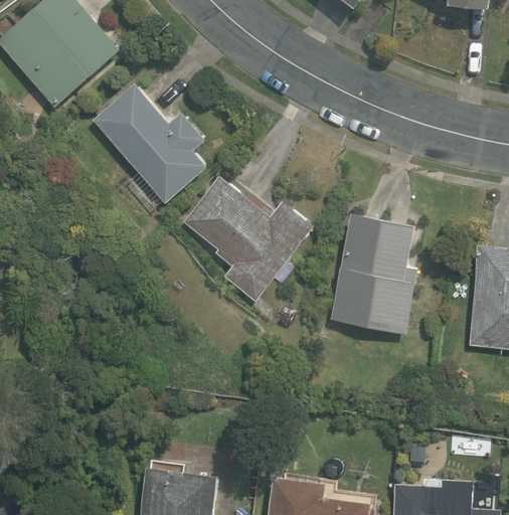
[(44,0),(0,38),(0,44),(53,106),(120,48),(76,0),(44,0)]
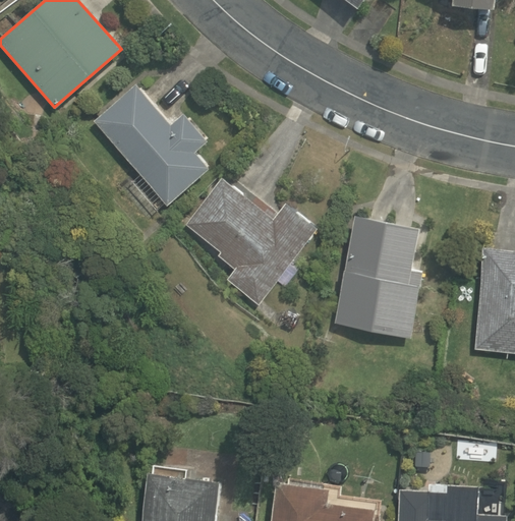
[(347,0),(361,10),(368,0),(347,0)]
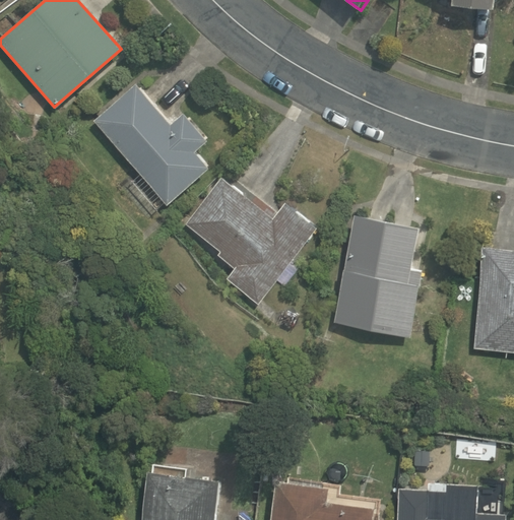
[(93,121),(164,204),(207,168),(194,151),(207,139),(185,112),(171,123),(137,84),(93,121)]
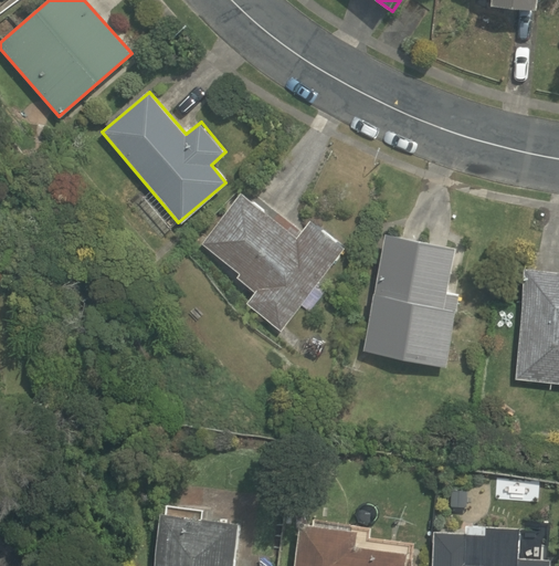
[(245,304),(278,331),(346,248),(310,220),(296,237),(240,191),(199,243),(238,274),(235,278),(254,293),(245,304)]
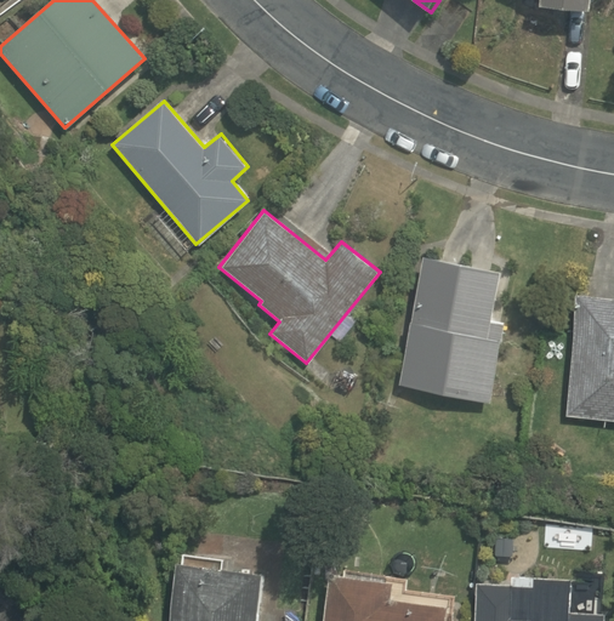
[(499,277),(430,260),(401,386),(485,405),(502,336),(485,332),(499,277)]
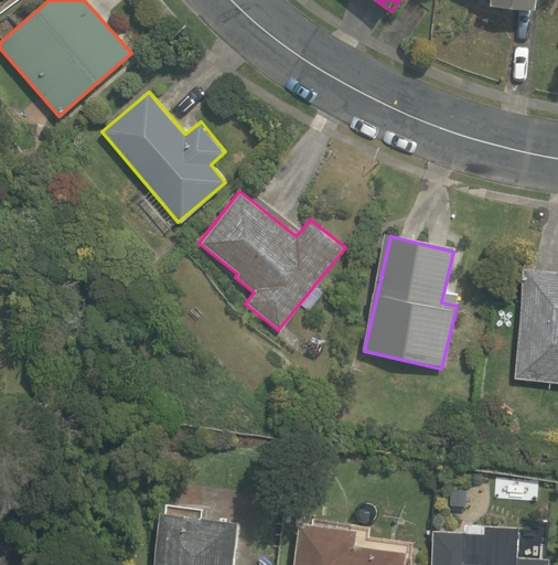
[(557,274),(524,270),(513,376),(557,381),(557,274)]
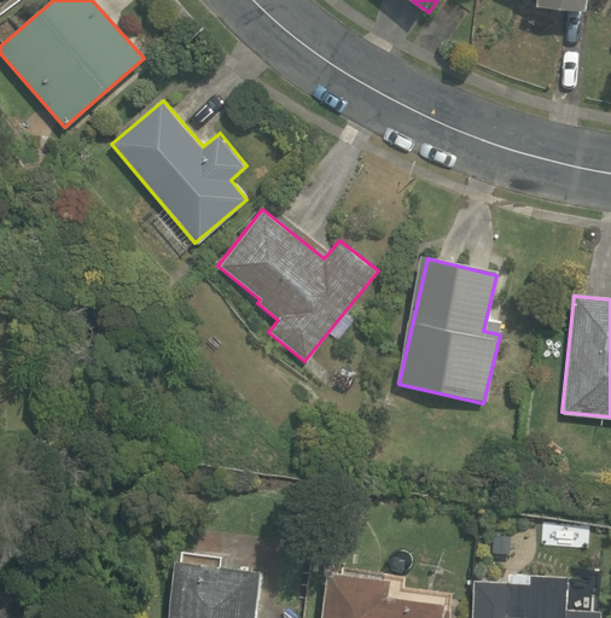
[(259,617),(266,571),(180,559),(172,617),(259,617)]
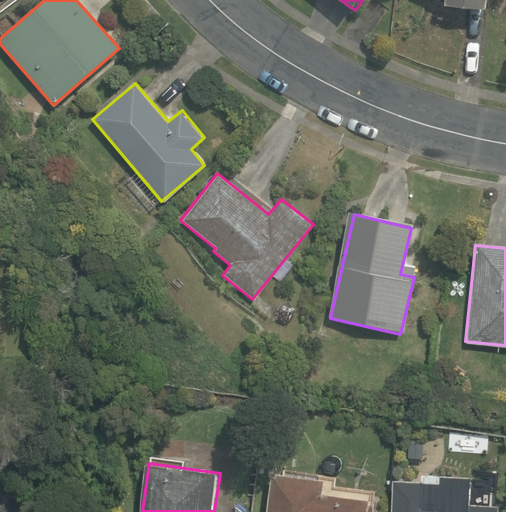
[(368,511),(369,502),(325,496),(327,478),(271,471),(266,511),(368,511)]
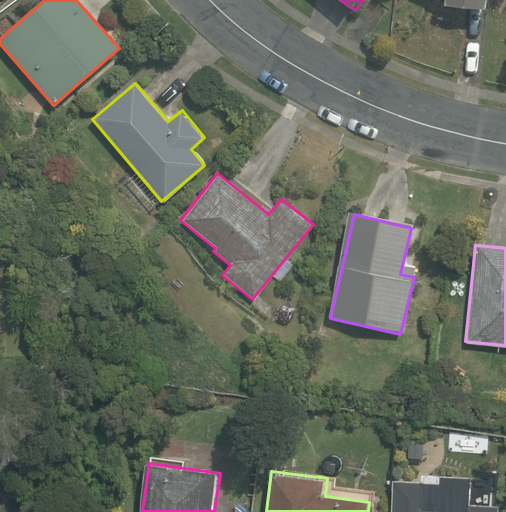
[(500,511),(501,506),(466,504),(468,480),(443,479),(443,484),(392,482),(390,511),(500,511)]
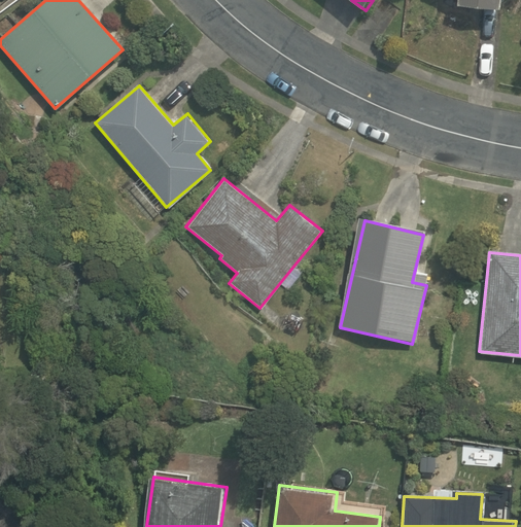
All buildings are outlined.
